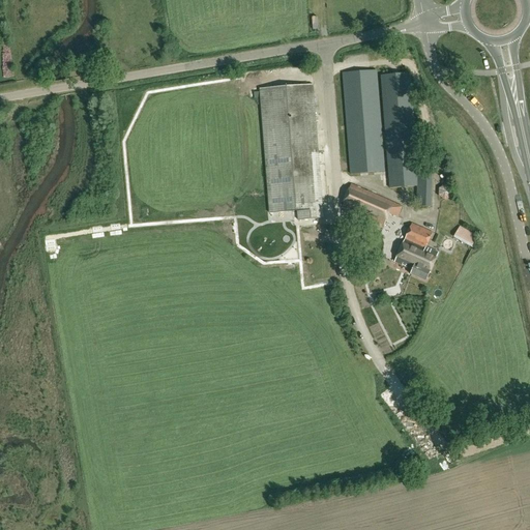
[(351,174),(384,171),(377,70),(344,74),(351,174)]
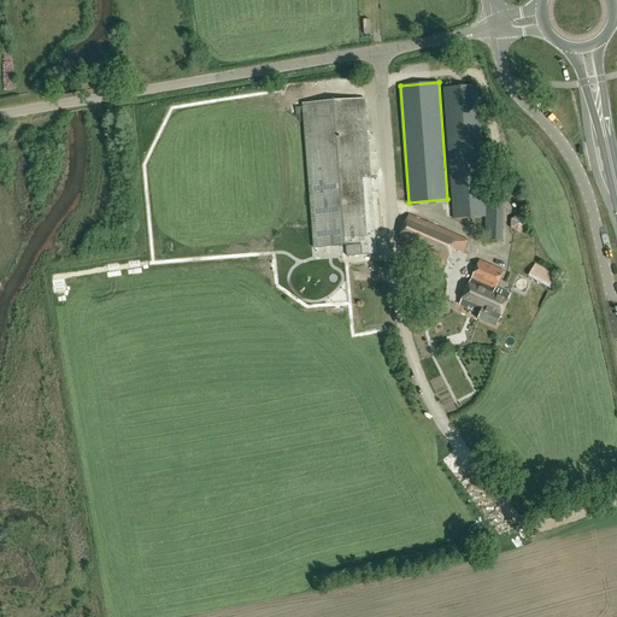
[(501,241),(503,198),(487,197),(479,86),(445,89),(456,219),(487,217),(486,241),(501,241)]
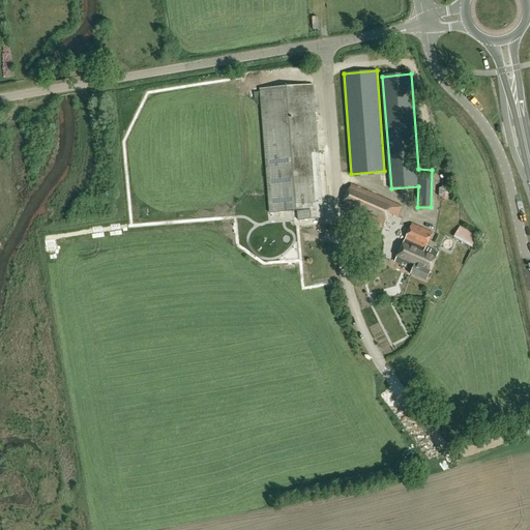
[(316,116),(314,85),(260,89),(270,213),(298,211),(298,221),(324,218),(317,122),(318,122),(318,116),(316,116)]
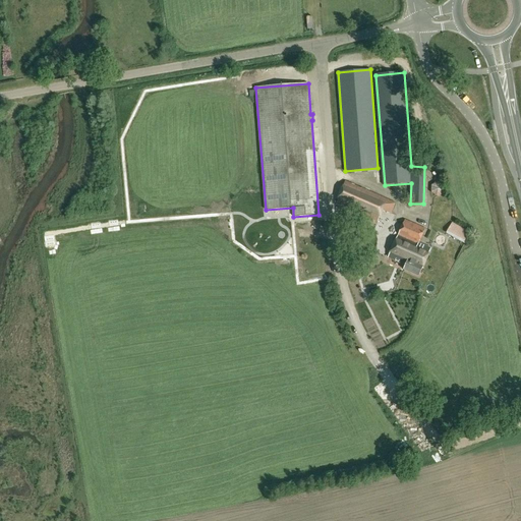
[(429,182),(431,194),(446,192),(445,180),(429,182)]
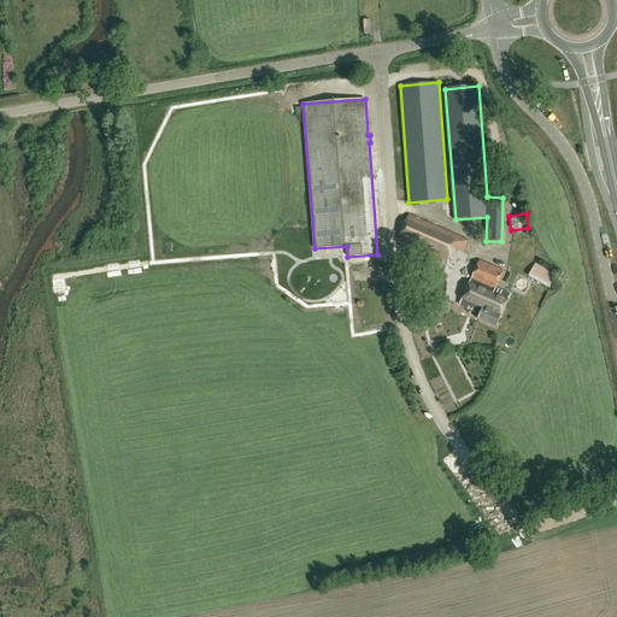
[(464,254),(470,241),(410,216),(399,241),(448,263),(453,250),(464,254)]
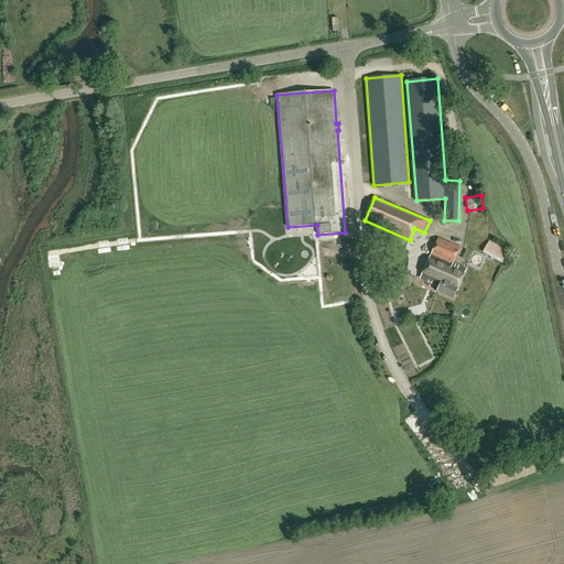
[(454,300),(467,270),(453,264),(461,248),(438,238),(420,279),(440,288),(437,293),(454,300)]
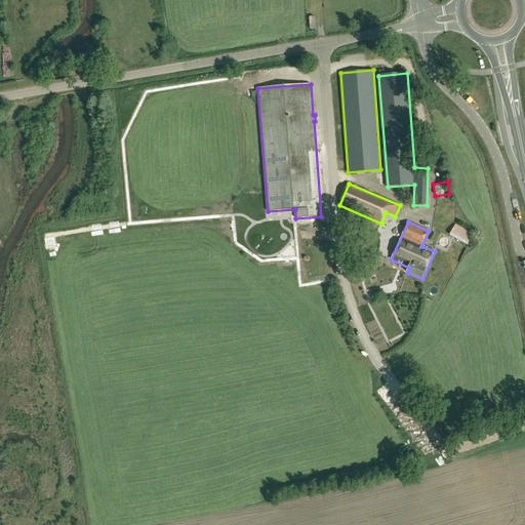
[(466,242),(472,232),(456,224),(451,234),(466,242)]
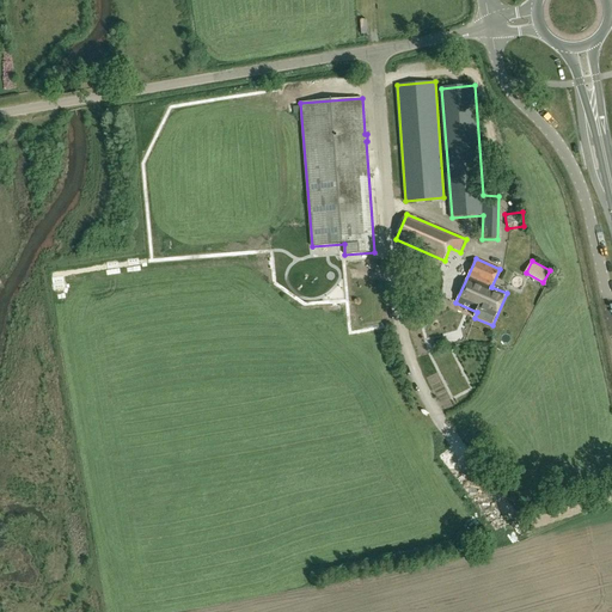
All buildings are outlined.
